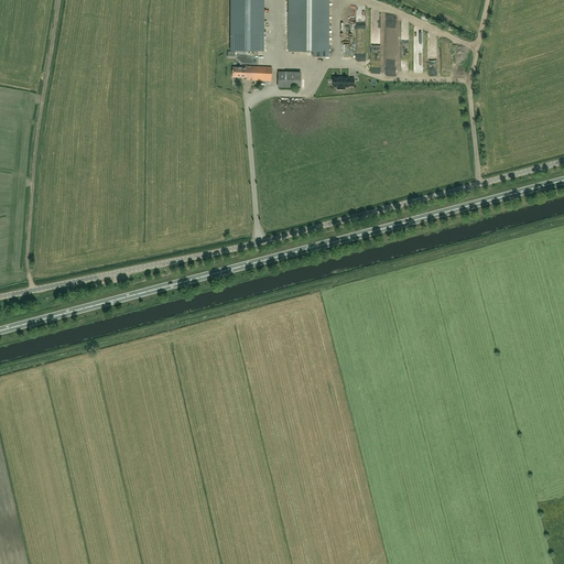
[(262,0),(230,0),(230,51),(263,51),(262,0)]
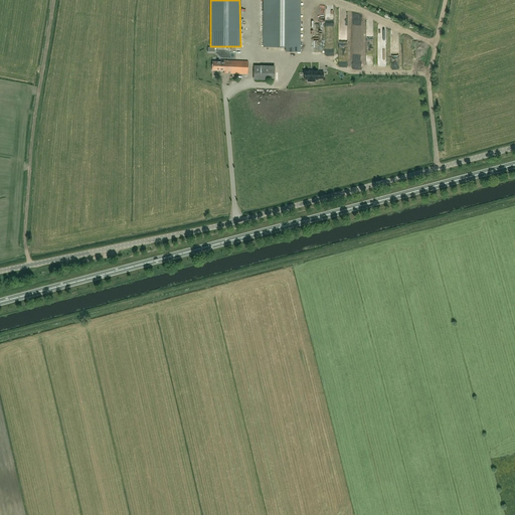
[(264,0),(264,46),(286,46),(286,51),(300,51),(301,46),(300,46),(299,0),(264,0)]
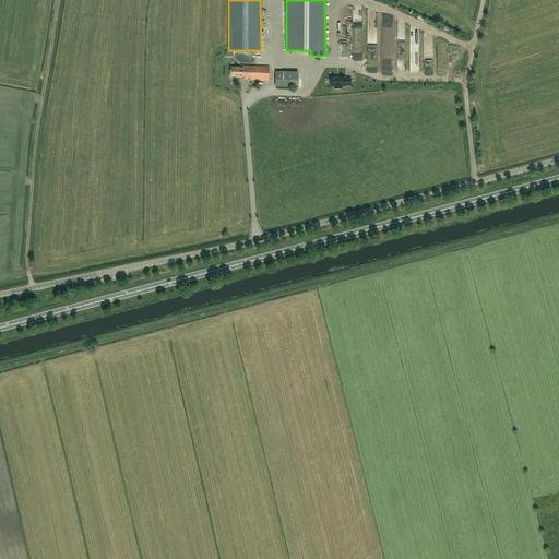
[(415,50),(419,51),(421,39),(424,40),(425,36),(418,34),(415,50)]
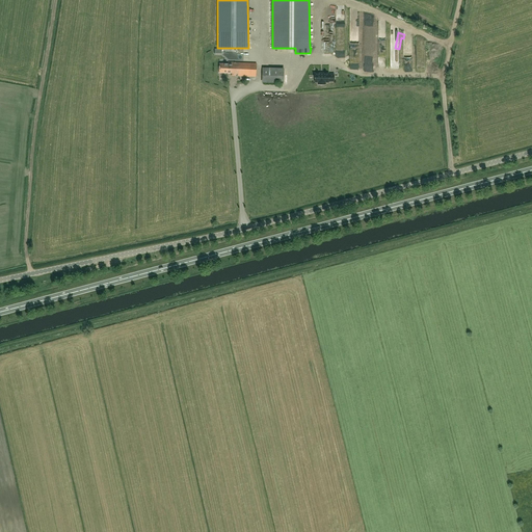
[(227,53),(227,61),(249,61),(249,53),(227,53)]
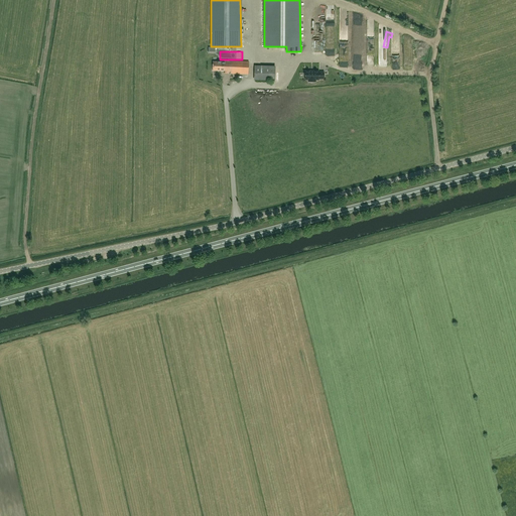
[(248,75),(248,61),(222,60),(222,61),(213,61),(213,71),(225,71),(225,74),(248,75)]
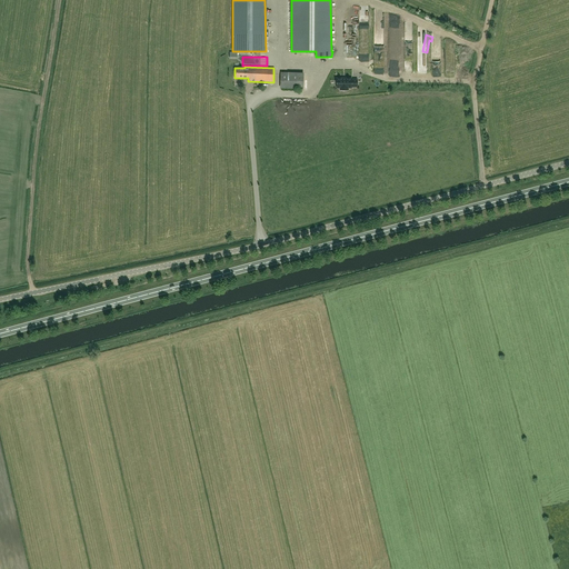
[(302,89),(303,73),(281,72),(280,88),(302,89)]
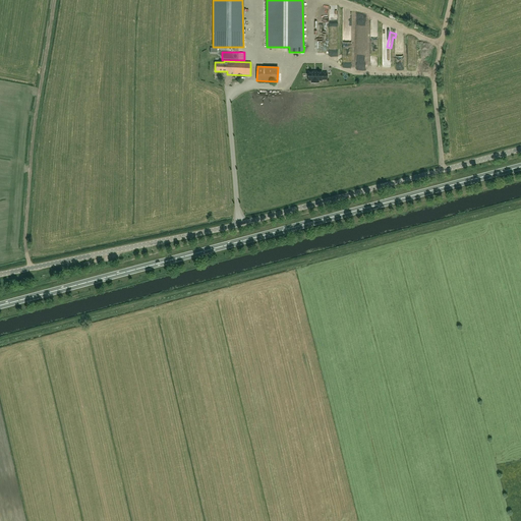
[(323,72),(308,72),(307,80),(311,80),(311,82),(319,82),(319,80),(323,80),(323,79),(324,79),(328,79),(328,72),(323,72)]
